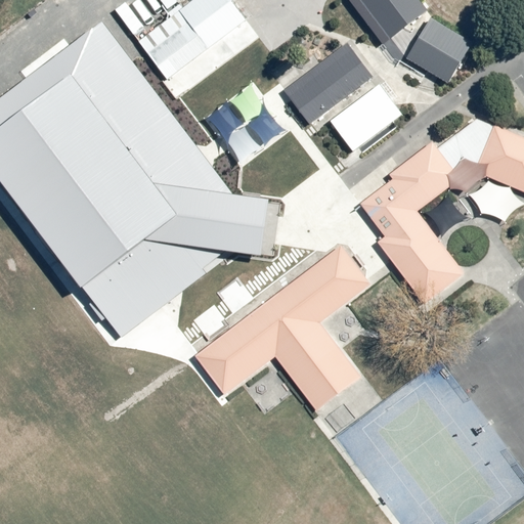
[(193,0),(138,42),(167,80),(246,20),(232,2),(233,0),(193,0)]
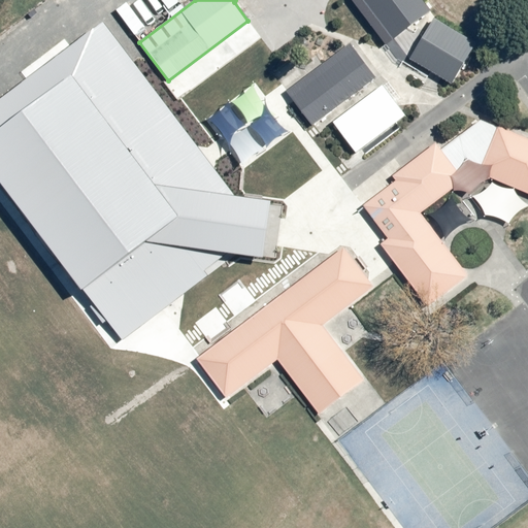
[(431,11),(422,0),(363,0),(393,39),(431,11)]
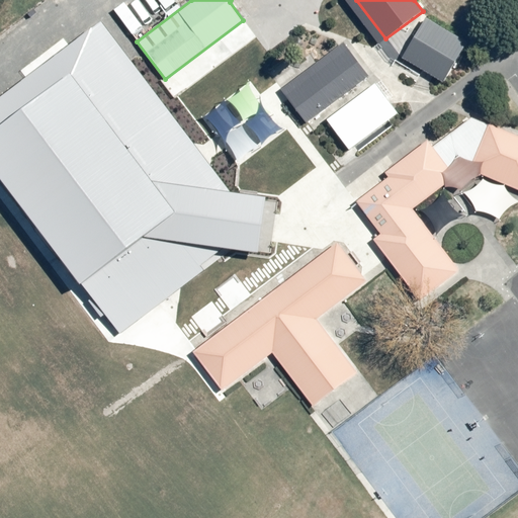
[(466,44),(426,18),(402,58),(443,83),(466,44)]
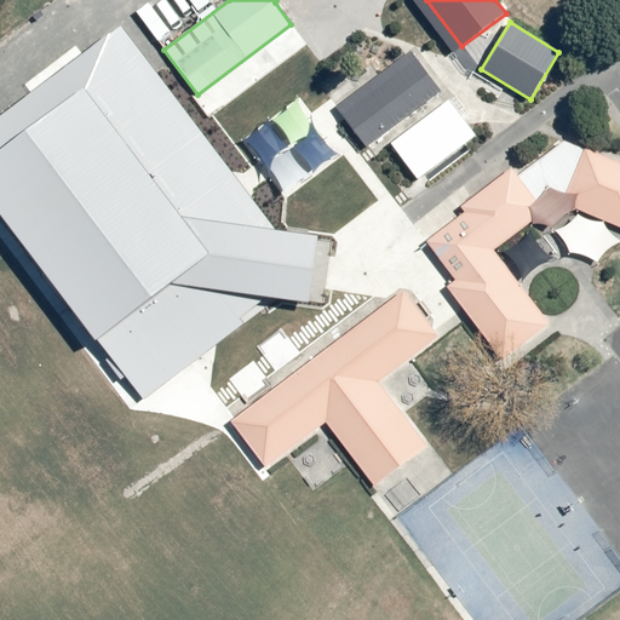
[(121,30),(0,121),(0,210),(144,400),(244,325),(239,319),(267,298),(306,303),(315,239),(276,234),(121,30)]
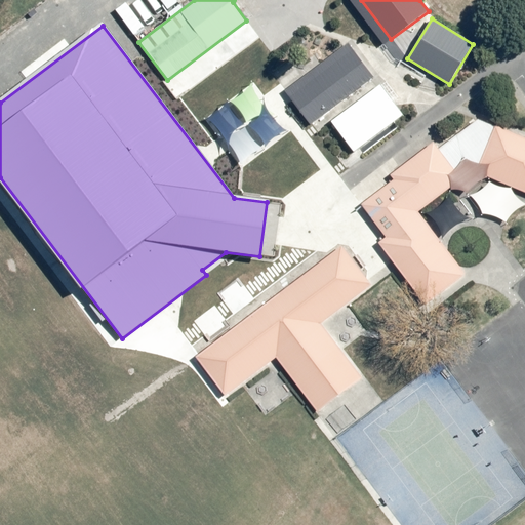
[(348,44),(285,91),(310,125),(373,77),(348,44)]
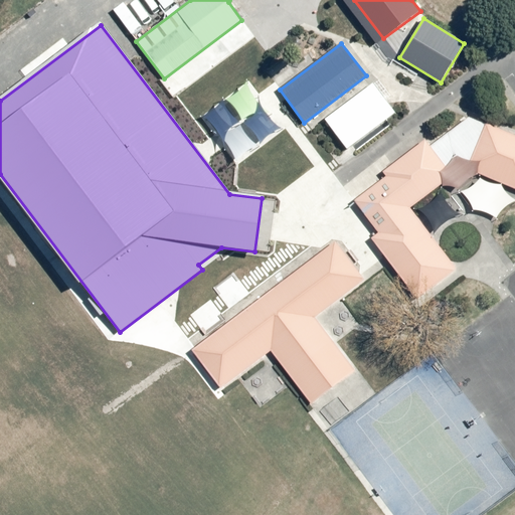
[(373,82),(324,119),(347,149),(395,113),(373,82)]
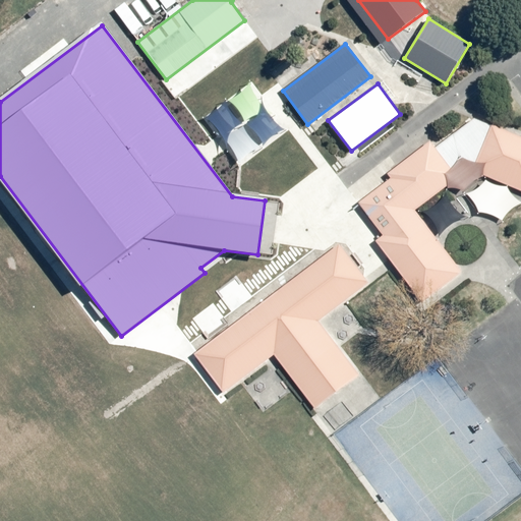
[(389,178),(356,203),(382,235),(373,241),(421,304),(463,272),(416,211),(470,169),(520,189),(520,137),(473,117),(436,147),(430,139),(385,174),(389,178)]
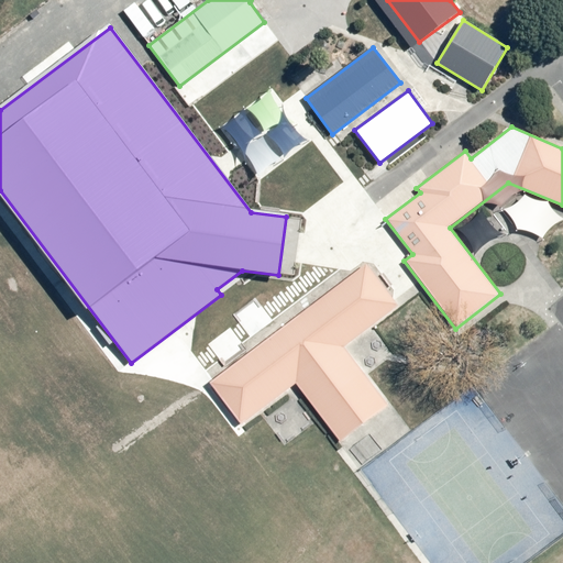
[(366,263),(208,385),(240,427),(296,384),(341,441),(387,405),(343,348),(399,306),(366,263)]
